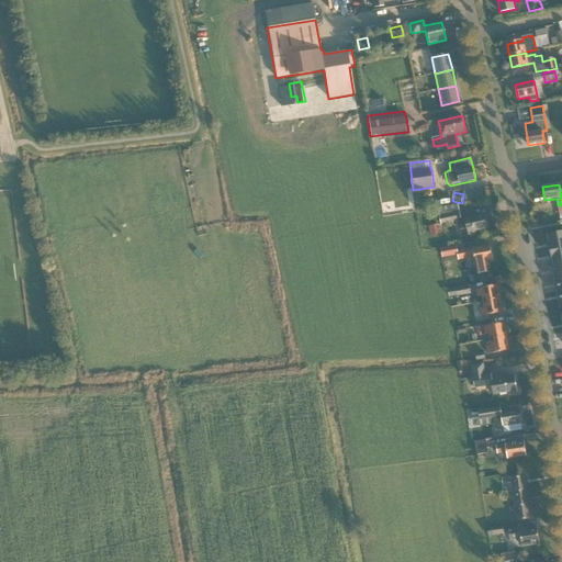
[(460,212),(439,216),(441,224),(456,221),(458,227),(460,229),(468,228),(470,237),(476,236),(475,232),(486,228),(483,215),(465,218),(461,220),(460,212)]
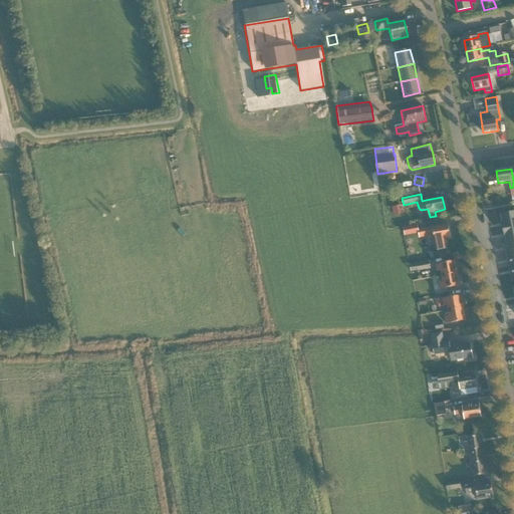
[(513,212),(501,215),(503,223),(502,223),(503,230),(513,228),(513,212)]
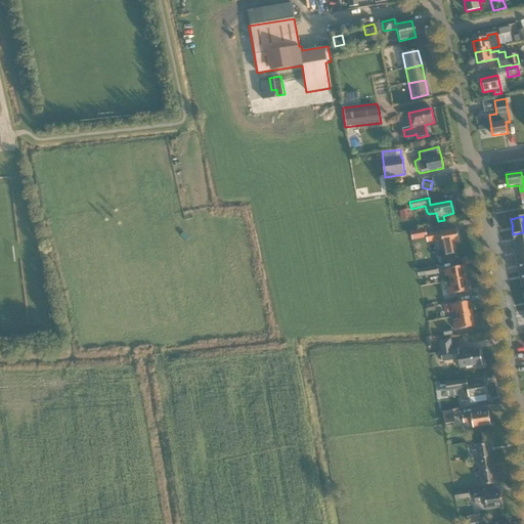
[(460,243),(456,228),(441,231),(441,230),(432,232),(433,241),(443,238),(446,255),(455,253),(453,244),(460,243)]
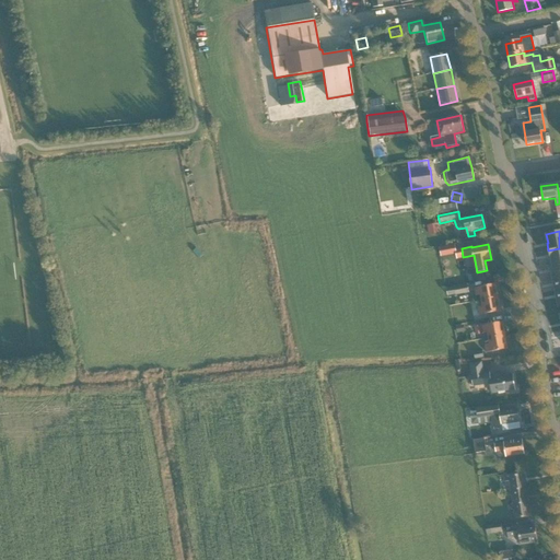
[(455,253),(453,245),(441,247),(442,255),(455,253)]
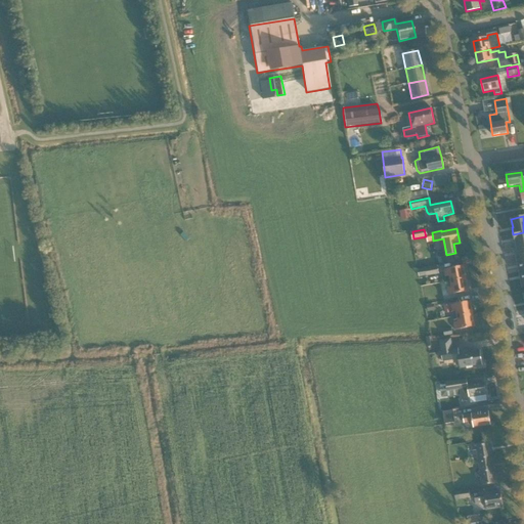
[(523,232),(513,234),(515,242),(516,242),(517,250),(523,248),(523,232)]
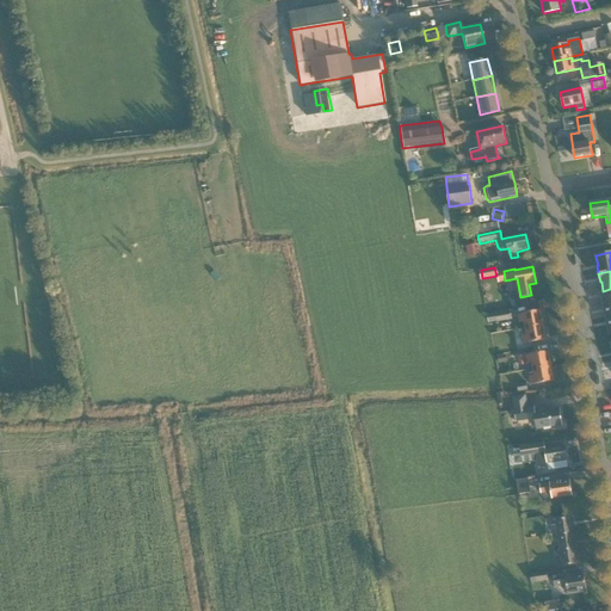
[(513,309),(522,308),(520,298),(511,301),(513,309)]
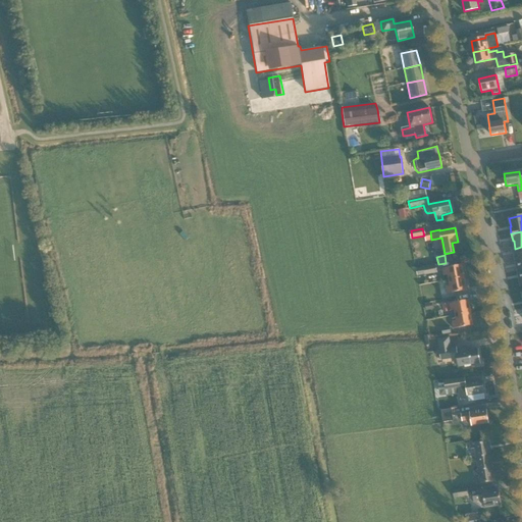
[(437,273),(435,264),(423,267),(425,275),(437,273)]
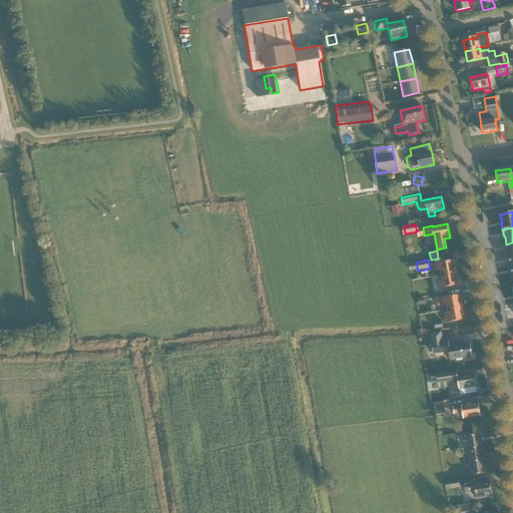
[(440,271),(441,276),(457,273),(455,261),(434,264),(436,272),(440,271)]
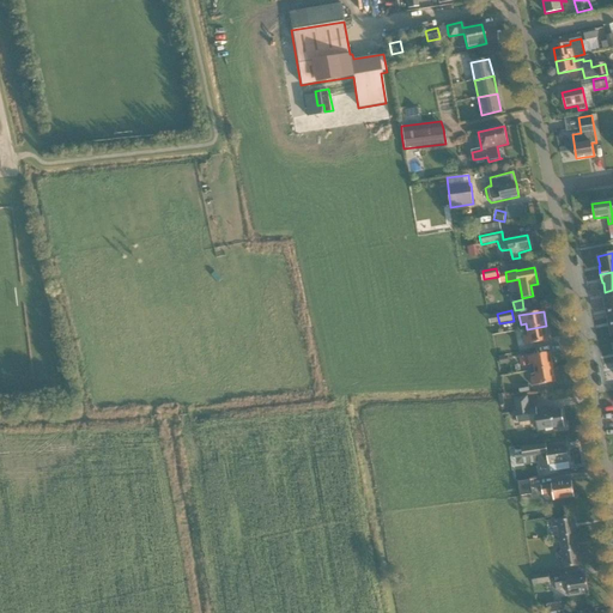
[(546,326),(527,329),(528,335),(522,337),(525,345),(548,340),(546,326)]
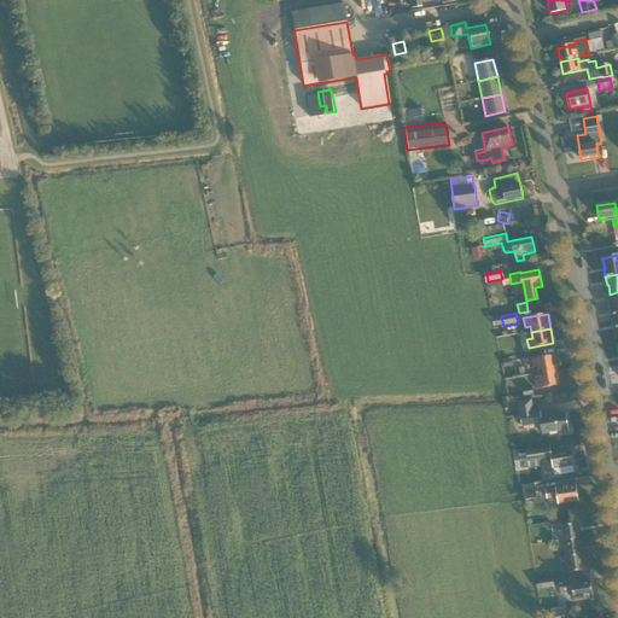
[(537,367),(538,373),(558,371),(555,355),(530,360),(532,368),(537,367)]
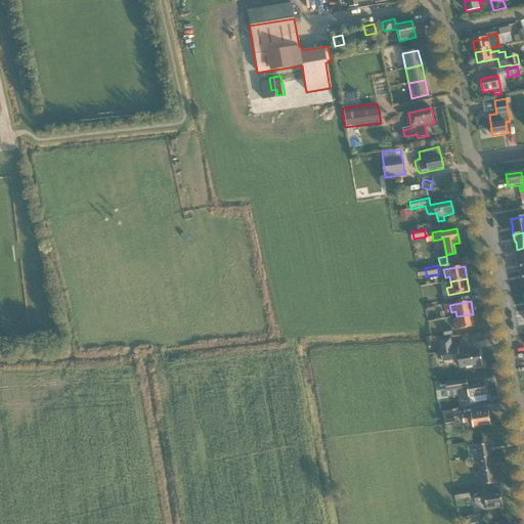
[(475,326),(473,314),(456,316),(457,321),(453,322),(454,331),(475,326)]
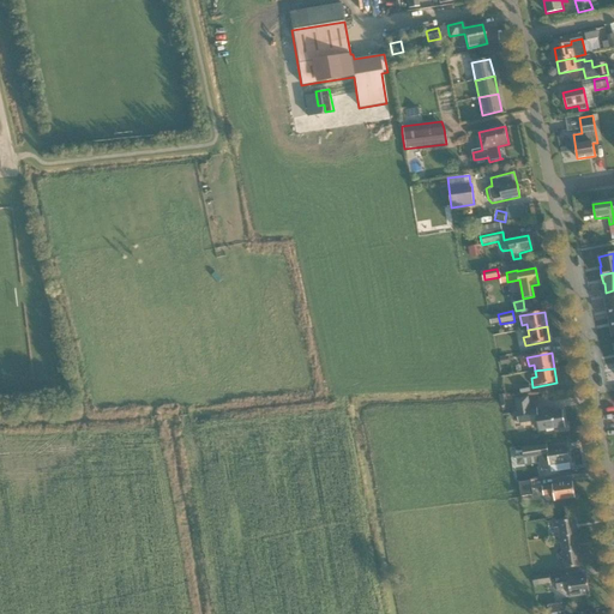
[(531,410),(524,410),(517,411),(517,413),(518,420),(518,423),(537,421),(539,432),(547,431),(547,433),(551,432),(555,432),(554,429),(565,428),(563,411),(537,415),(536,409),(531,410)]
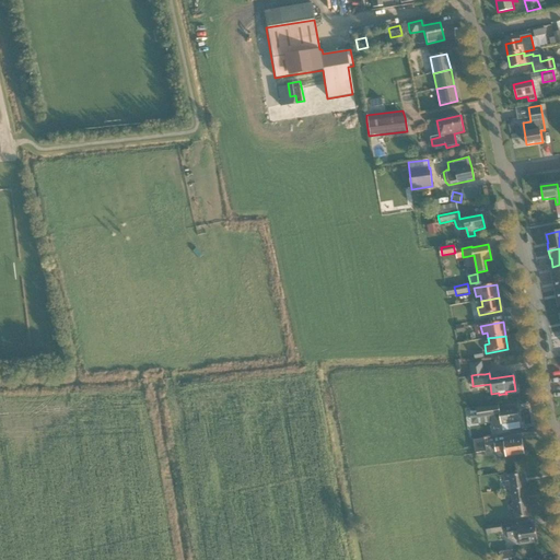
[(499,411),(498,406),(476,408),(477,418),(491,416),(492,430),(502,429),(501,424),(518,422),(517,408),(499,411)]
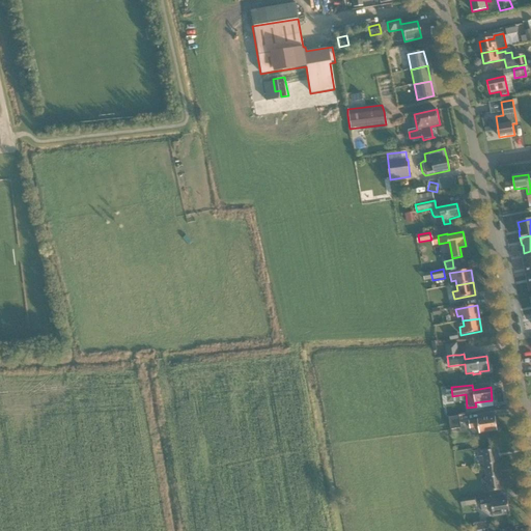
[(460,428),(459,416),(448,417),(450,429),(460,428)]
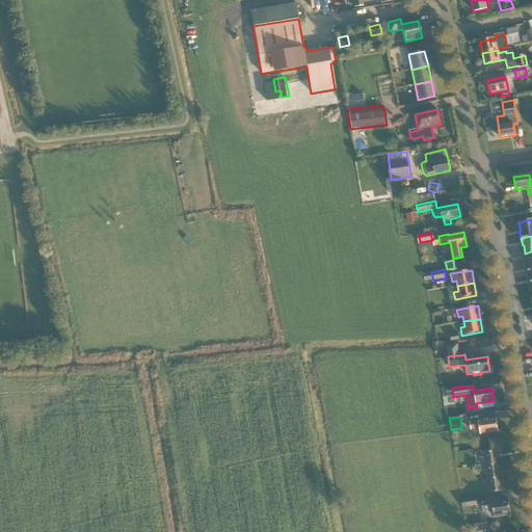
[(498,431),(497,418),(479,421),(470,422),(471,429),(480,428),(481,434),(498,431)]
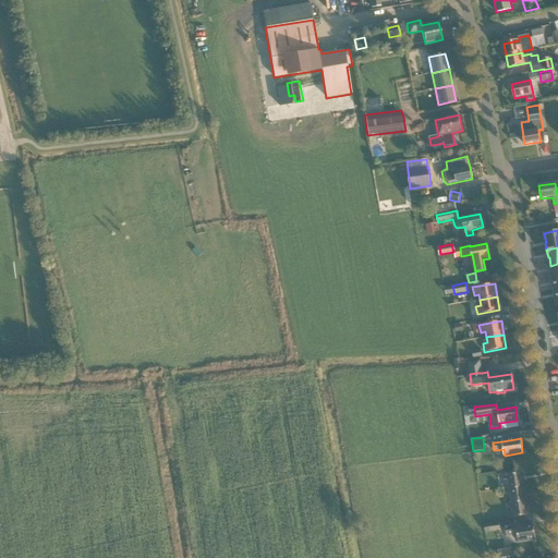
[(507,480),(508,488),(524,486),(522,472),(502,475),(504,481),(507,480)]
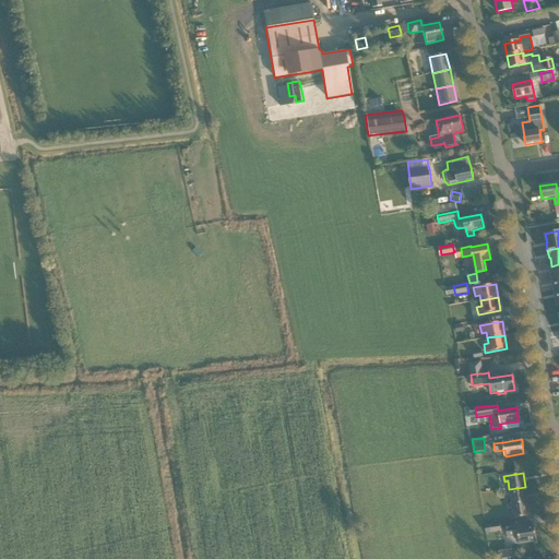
[(527,501),(525,487),(509,489),(506,490),(507,496),(510,495),(511,503),(511,504),(527,501)]
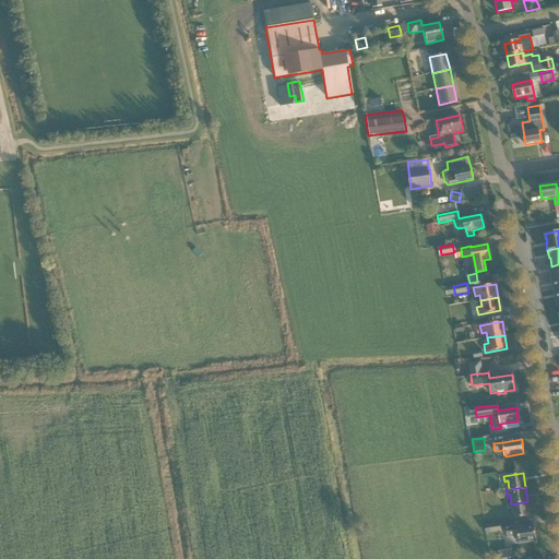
[(511,504),(511,503),(508,503),(509,510),(512,509),(513,519),(528,515),(527,501),(511,504)]
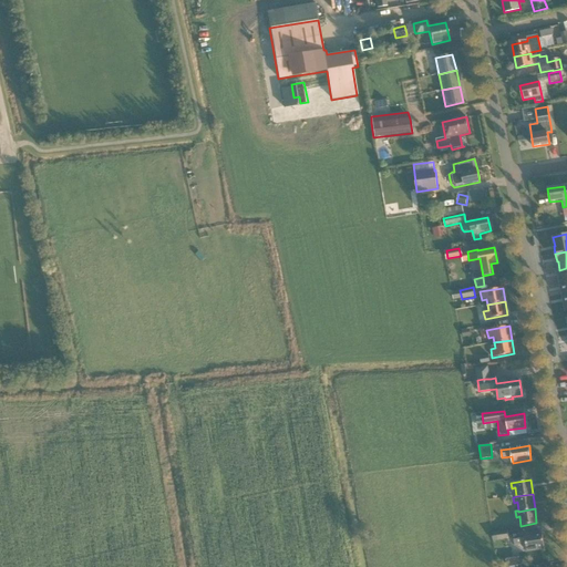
[(508,539),(506,531),(492,533),(493,542),(508,539)]
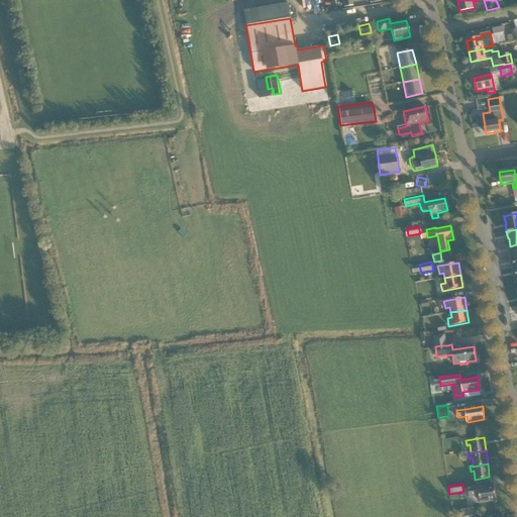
[(496,500),(494,486),(479,488),(478,486),(468,488),(469,497),(480,496),(481,503),(496,500)]
